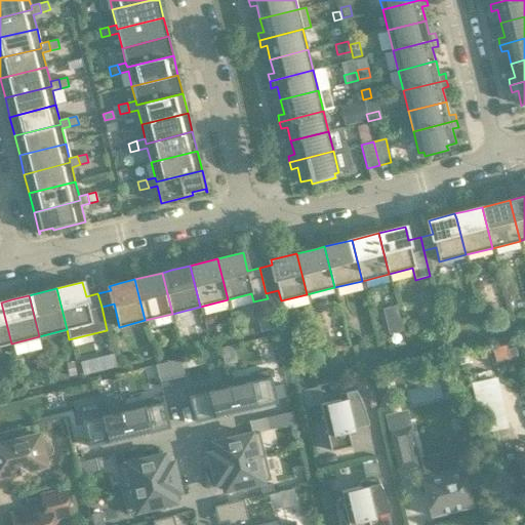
[(484,300),(477,303),(480,315),(492,311),(490,305),(484,300)]
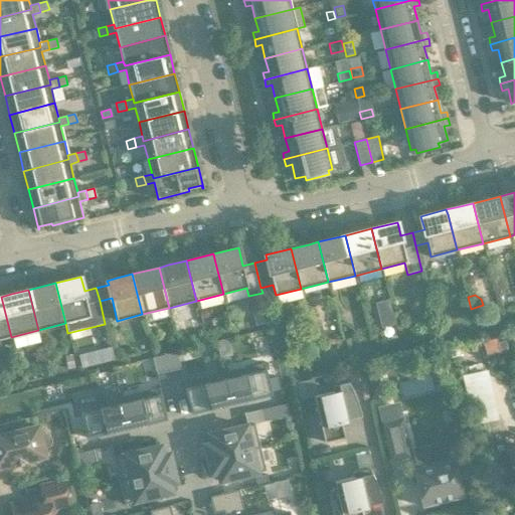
[(0,339),(11,337),(1,297),(0,297),(0,339)]
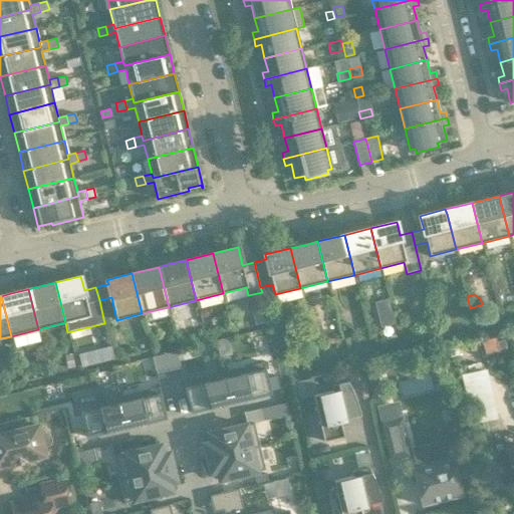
[(393,315),(379,318),(381,326),(395,322),(393,315)]
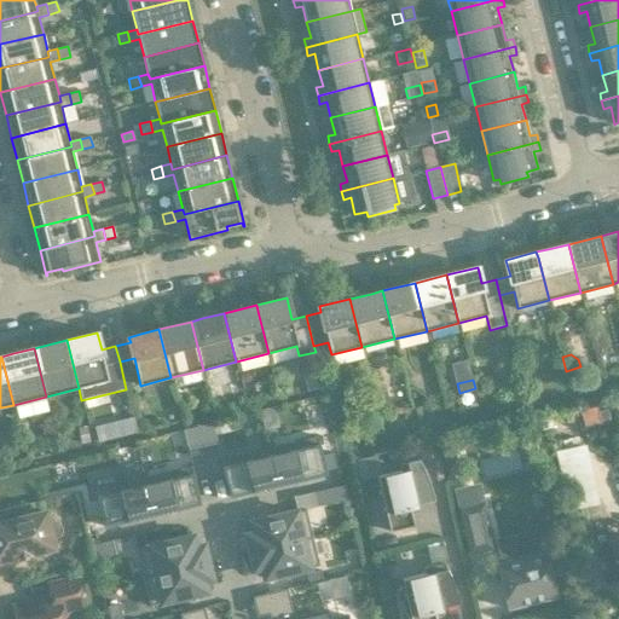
[(381,408),(389,405),(386,392),(377,394),(381,408)]
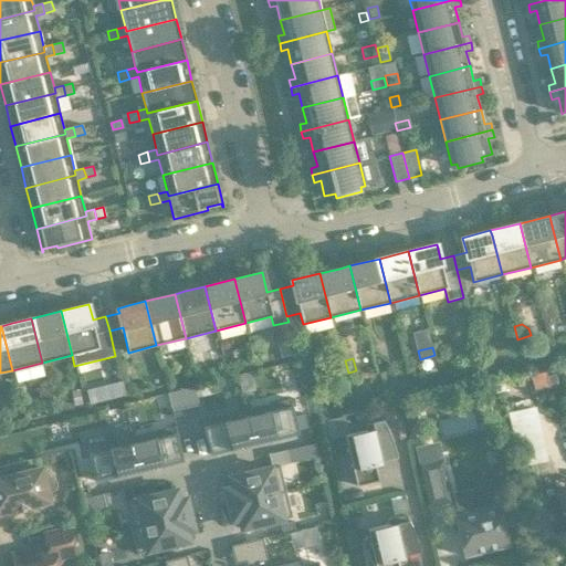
[(534,391),(551,388),(549,385),(557,383),(555,375),(547,377),(546,371),(530,375),(534,391)]
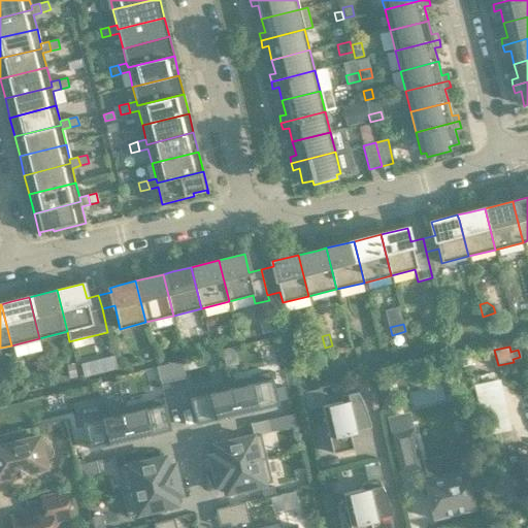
[(270,372),(229,382),(237,414),(248,411),(278,404),(270,372)]
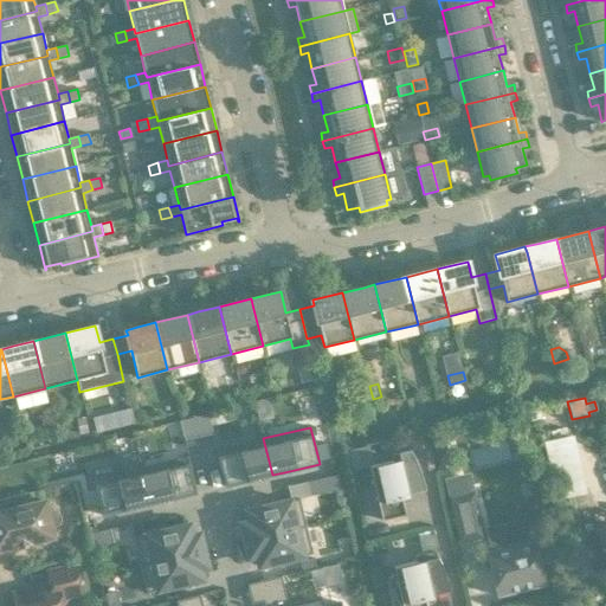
[(211,431),(198,434),(200,444),(213,440),(211,431)]
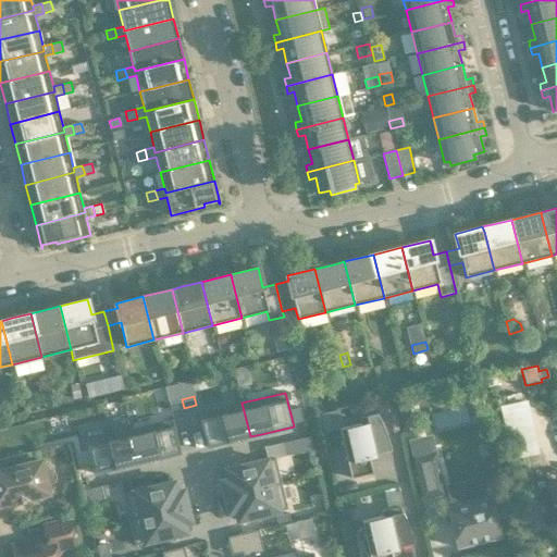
[(182,399),(169,403),(171,411),(184,408),(182,399)]
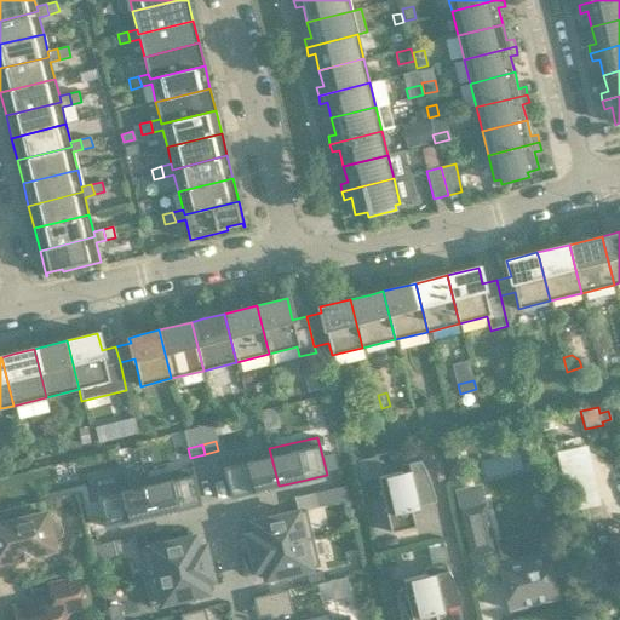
[(432,459),(443,457),(441,446),(430,448),(432,459)]
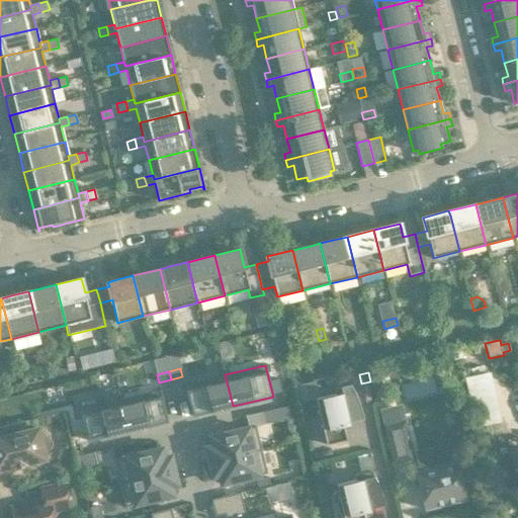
[(501,422),(490,372),(464,378),(477,428),(501,422)]
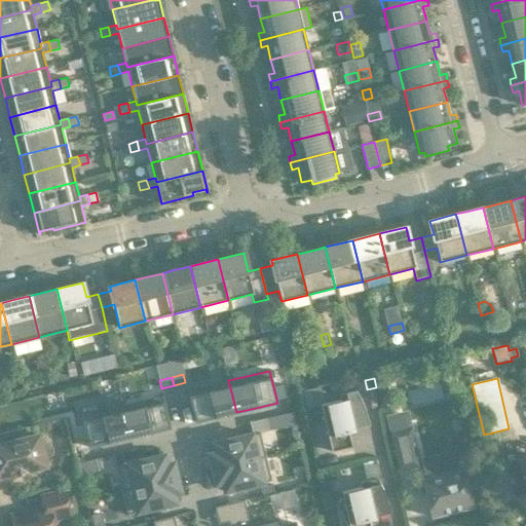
[(228,380),(187,390),(195,422),(236,412),(228,380)]
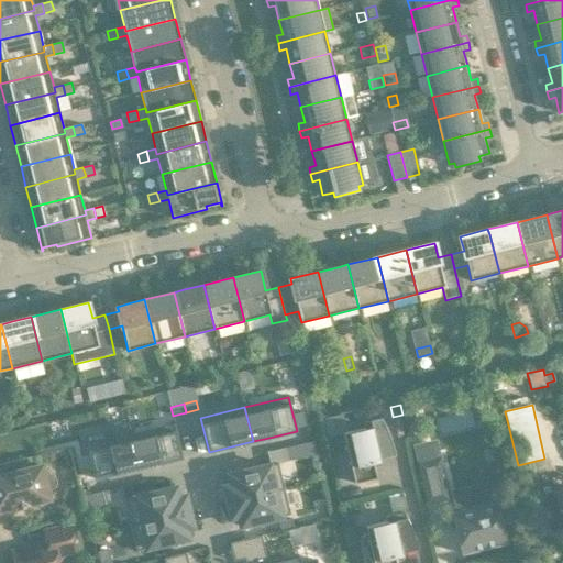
[(302,411),(294,414),(297,427),(306,424),(302,411)]
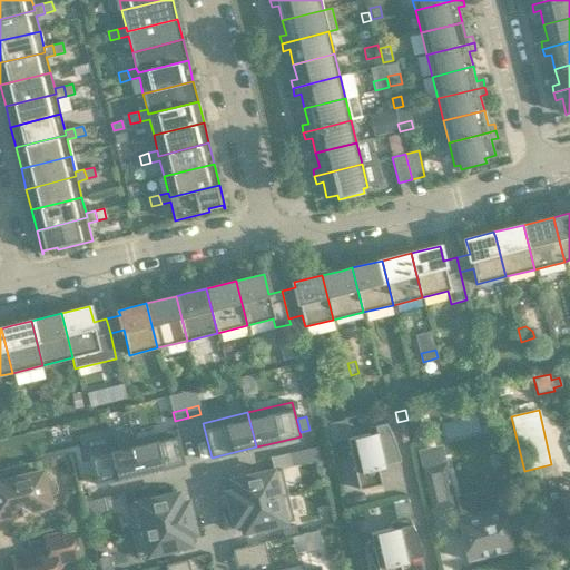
[(369,433),(347,439),(352,458),(347,458),(349,464),(353,472),(355,477),(356,477),(360,490),(382,484),(379,469),(386,468),(385,464),(401,461),(399,454),(397,451),(395,443),(392,435),(389,428),(386,423),(367,428),(369,433)]
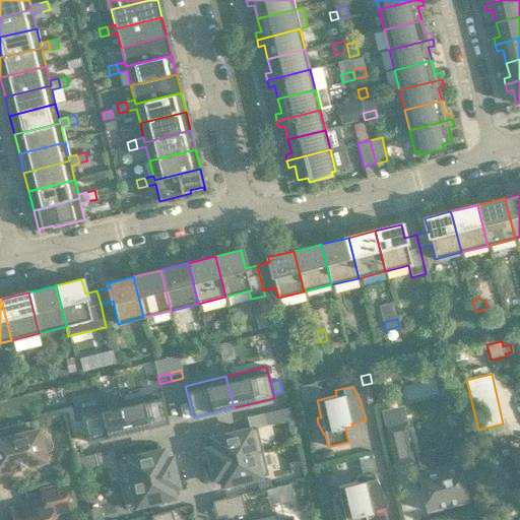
[(106,410),(81,416),(87,443),(117,436),(128,433),(120,401),(121,401),(119,391),(118,391),(102,395),(106,410)]
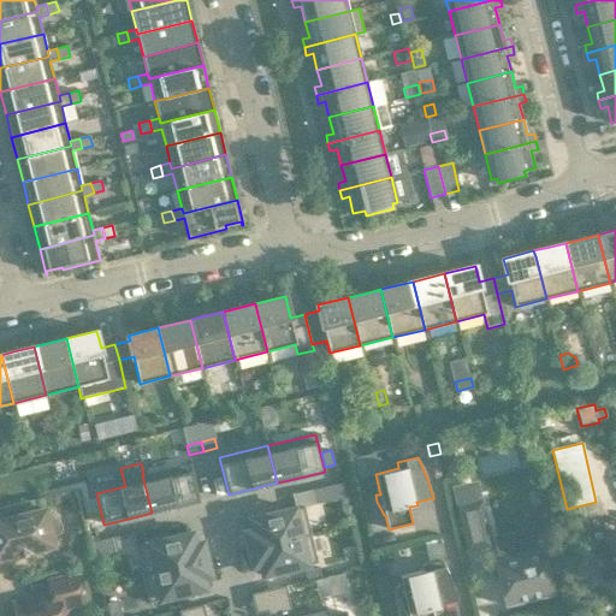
[(143,475),(142,475),(152,513),(200,502),(191,463),(143,475)]
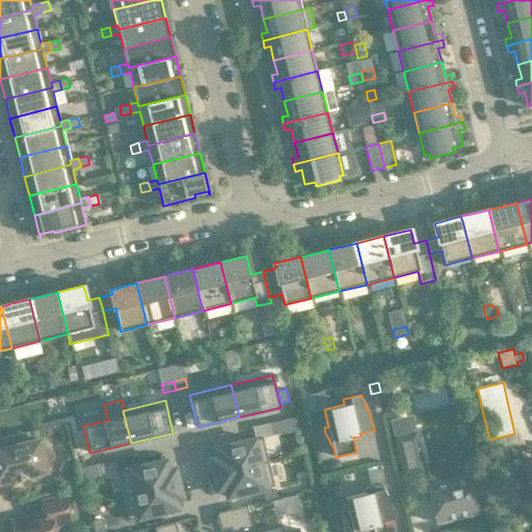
[(425,472),(416,432),(395,437),(404,477),(425,472)]
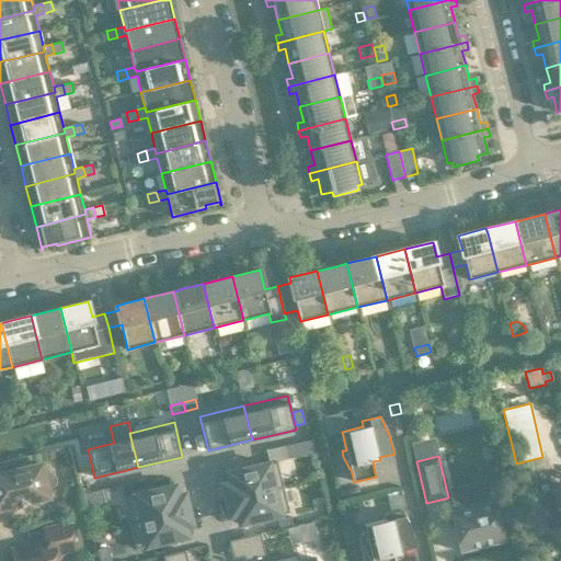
[(230,483),(222,484),(227,500),(283,487),(277,461),(276,461),(270,464),(228,472),(230,483)]
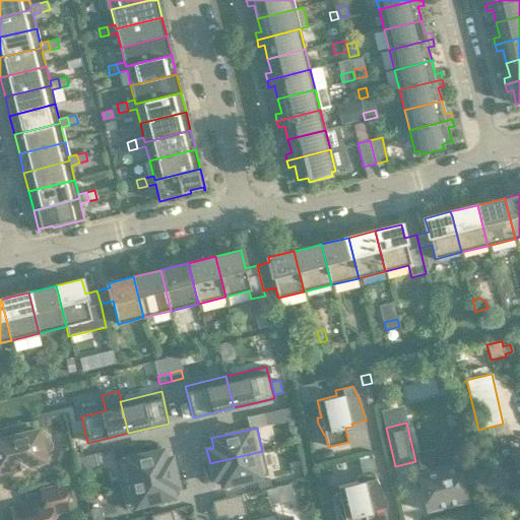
[(0,439),(0,471),(13,469),(14,471),(27,468),(26,466),(46,461),(45,453),(49,452),(52,450),(53,446),(52,442),(49,439),(45,437),(41,438),(39,430),(0,439)]
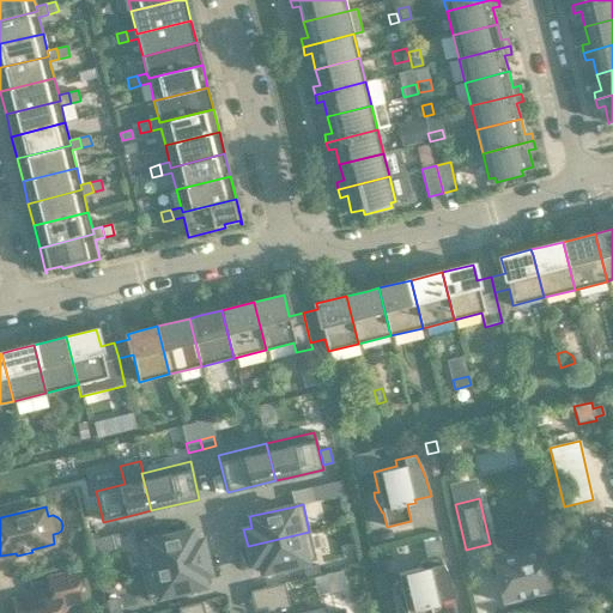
[(135,544),(141,572),(206,557),(201,539),(194,541),(192,530),(145,541),(135,544)]
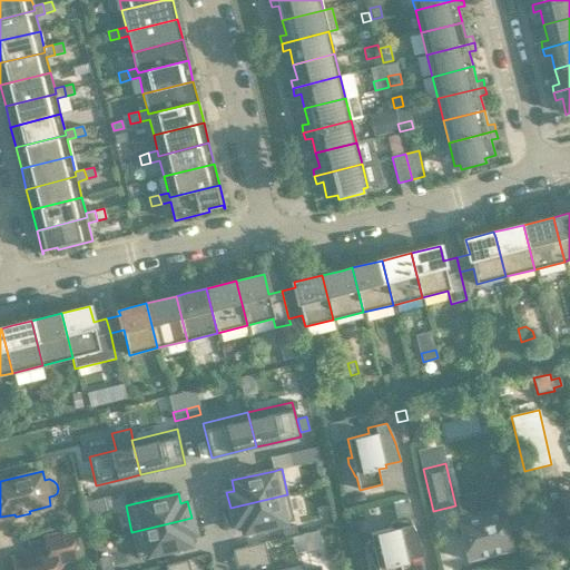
[(512,550),(502,511),(498,493),(477,498),(464,501),(468,514),(458,518),(469,561),(491,556),(512,550)]
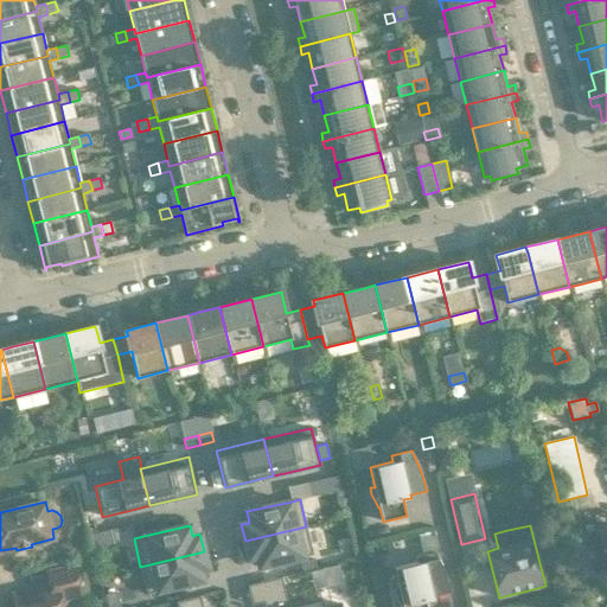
[(606,525),(583,531),(583,536),(580,536),(583,550),(587,549),(593,572),(606,568),(606,572),(606,570),(606,525)]
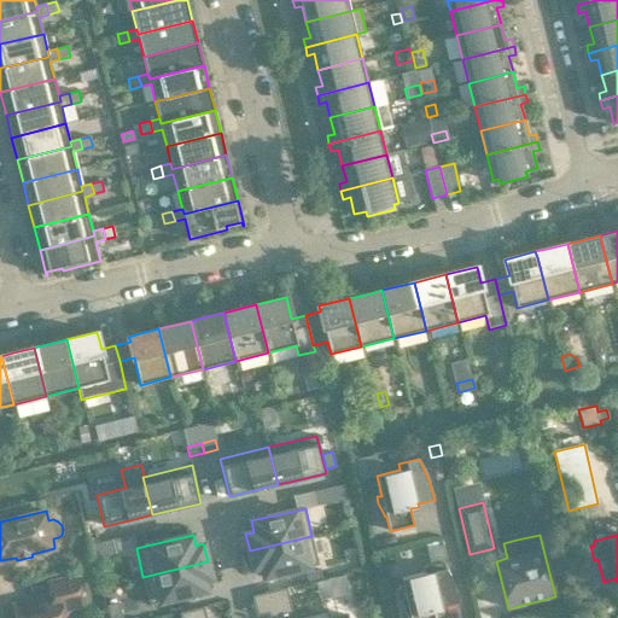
[(312,536),(250,551),(254,569),(262,566),(264,577),(319,565),(312,536)]
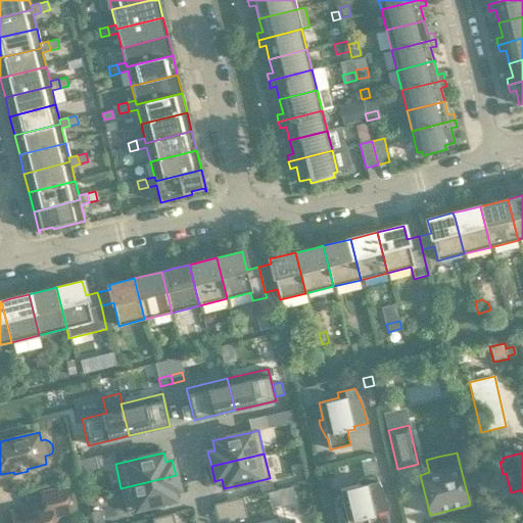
[(95,457),(79,461),(82,472),(97,469),(95,457)]
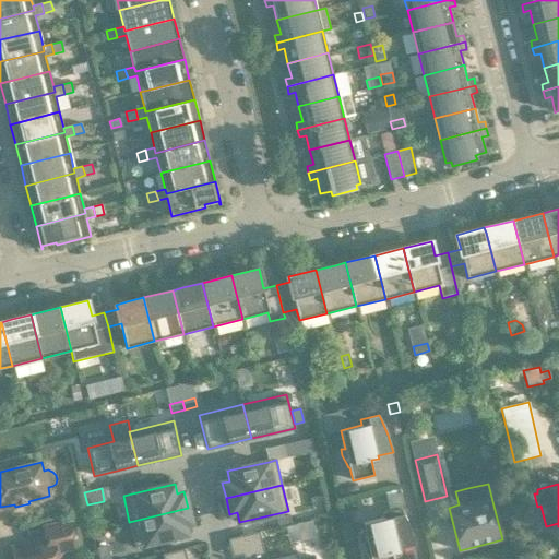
[(391,504),(402,501),(399,489),(388,491),(391,504)]
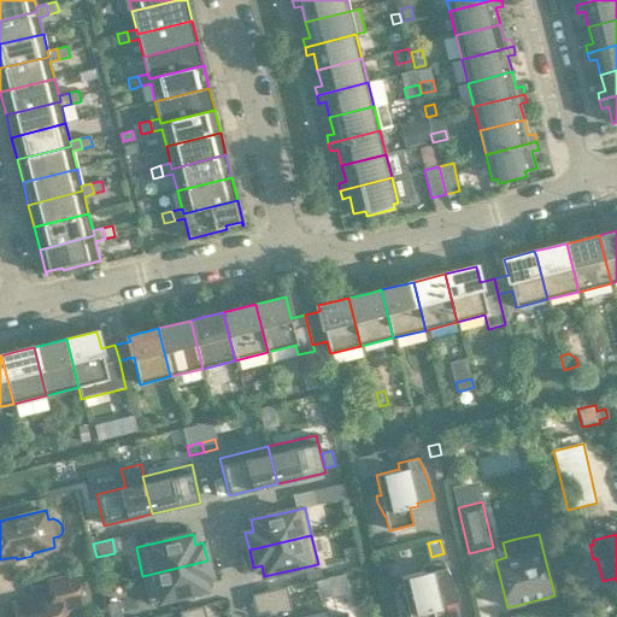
[(83,548),(62,553),(65,570),(87,565),(83,548)]
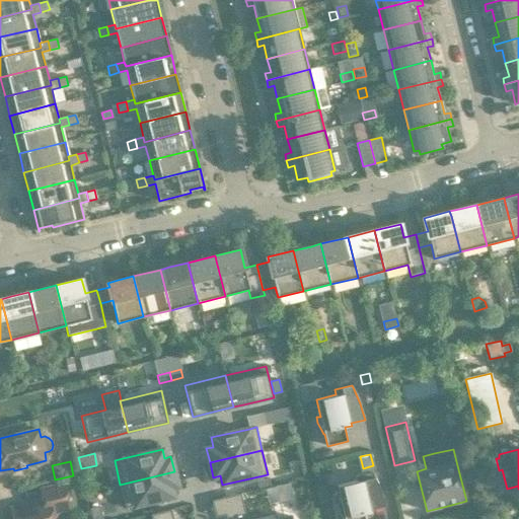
[(174,471),(120,485),(126,508),(128,507),(173,497),(171,488),(177,486),(174,471)]
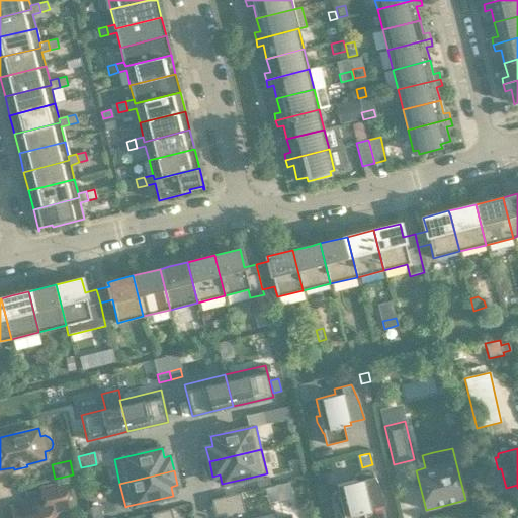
[(356,481),(336,486),(340,502),(336,503),(338,508),(341,515),(342,517),(365,517),(364,513),(371,511),(371,509),(384,505),(384,503),(381,496),(379,489),(376,482),(373,475),(371,471),(354,476),(356,481)]
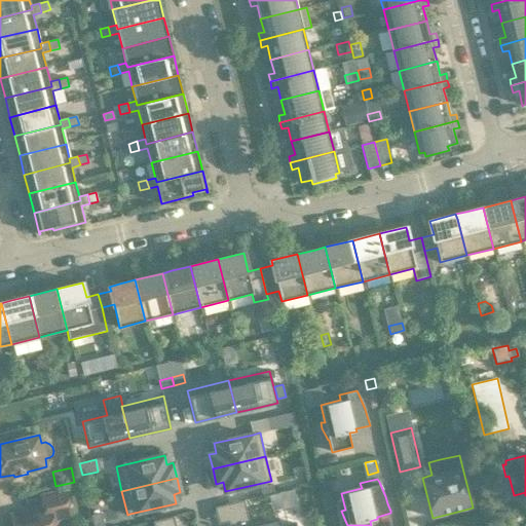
[(272,485),(260,487),(262,495),(274,493),(272,485)]
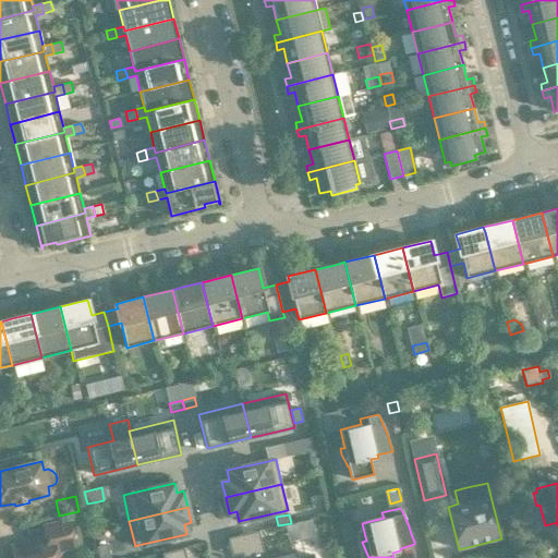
[(13,557),(58,557),(58,556),(61,550),(75,547),(70,520),(43,526),(46,538),(11,547),(13,557)]
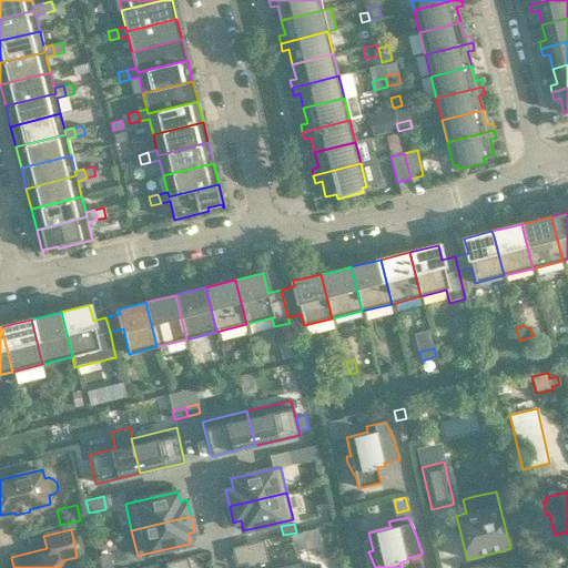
[(246,544),(242,545),(247,567),(317,567),(317,565),(302,567),(300,567),(298,561),(271,567),(264,539),(246,544)]
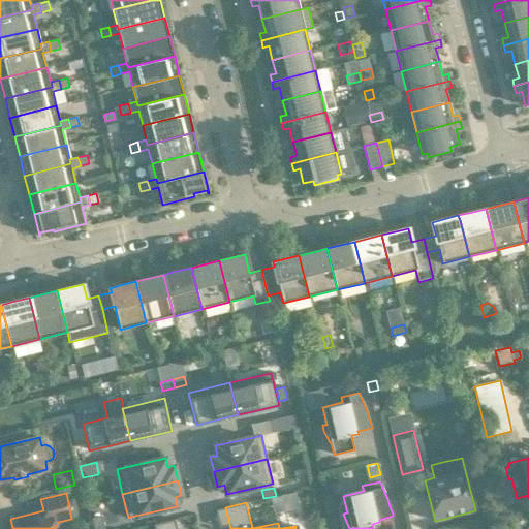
[(103,528),(101,517),(92,519),(94,528),(103,528)]
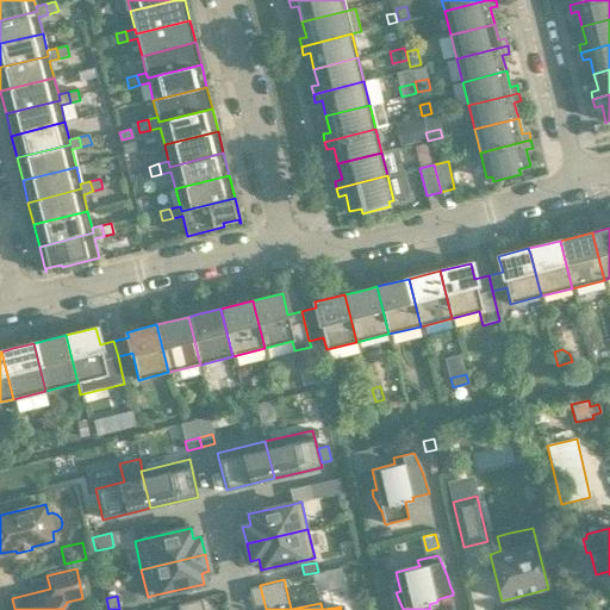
[(204,609),(201,599),(178,604),(178,609),(204,609)]
